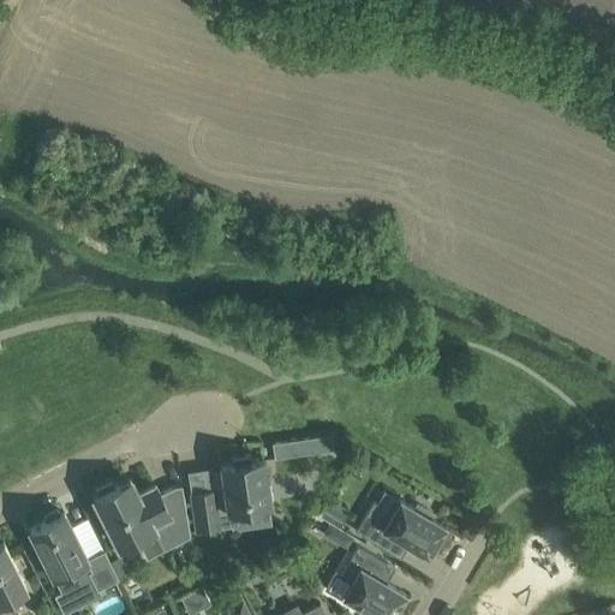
[(330,435),(315,437),(317,452),(333,451),(330,435)]
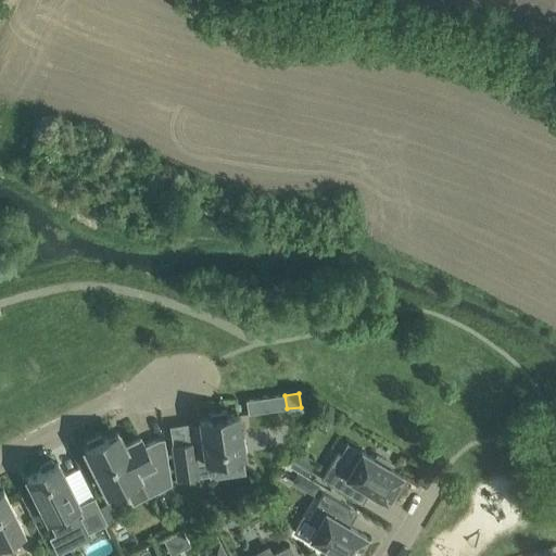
[(172,445),(177,479),(199,476),(198,463),(243,456),(242,451),(245,450),(243,437),(241,437),(237,414),(227,415),(226,409),(209,413),(209,418),(199,419),(202,441),(172,445)]
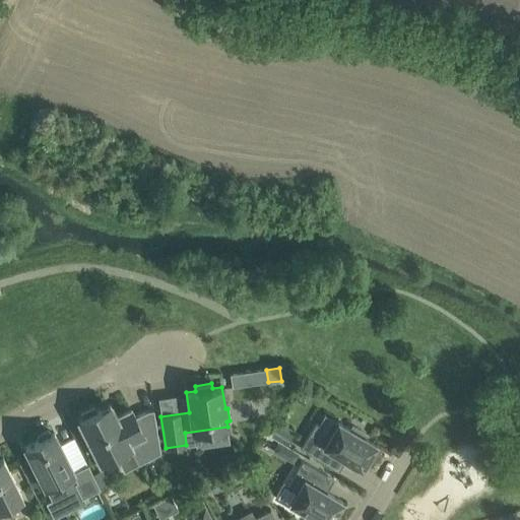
[(102,413),(100,409),(95,411),(93,407),(80,413),(83,418),(79,420),(101,462),(130,448),(138,464),(160,453),(153,410),(147,410),(134,417),(131,410),(116,417),(112,408),(102,413)]
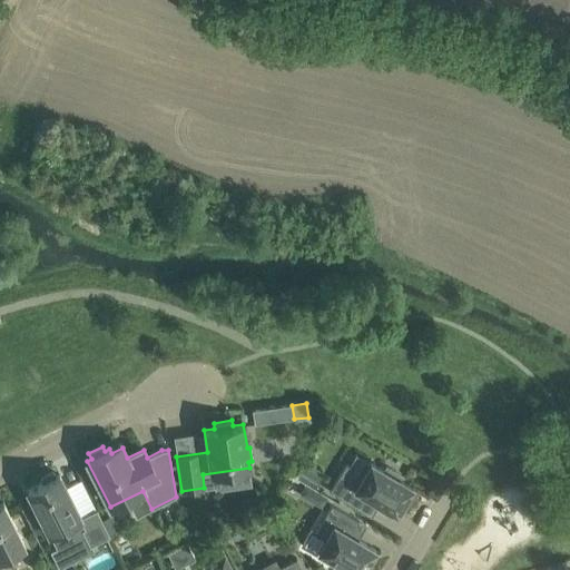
[(362,473),(346,464),(330,492),(364,513),(372,499),(396,513),(412,488),(399,480),(401,475),(386,467),(384,471),(369,461),(362,473)]
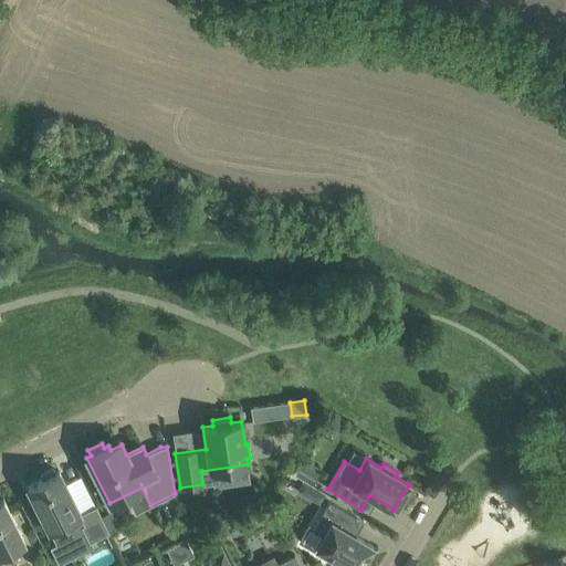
[(301,461),(293,473),(312,485),(320,472),(301,461)]
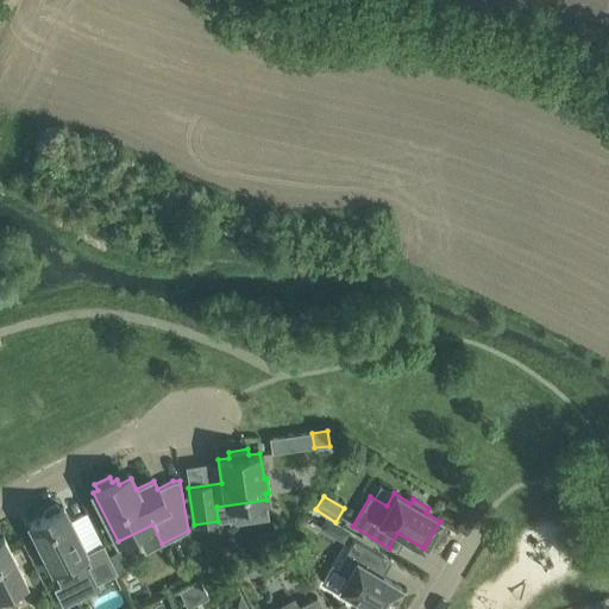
[(29,525),(52,572),(54,571),(62,588),(90,573),(95,583),(117,572),(102,544),(86,552),(63,507),(60,509),(57,504),(43,512),(45,516),(29,525)]
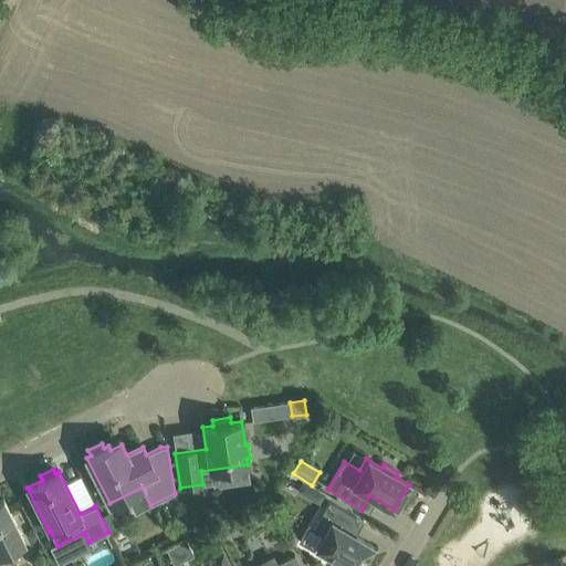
[(303,482),(297,493),(318,505),(324,495),(303,482)]
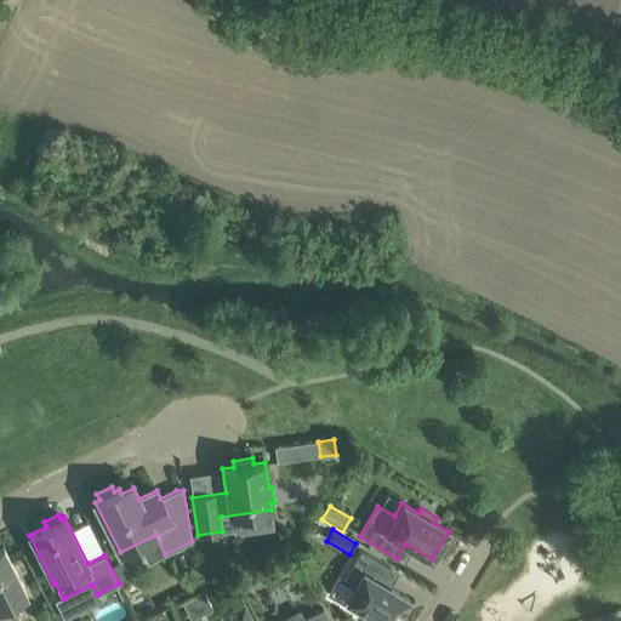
[(0,620),(3,619),(0,614),(0,609),(27,596),(4,548),(0,548),(0,620)]
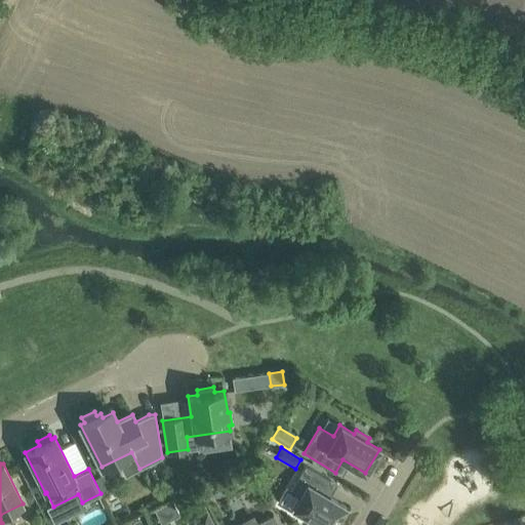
[(285,487),(276,502),(290,512),(292,508),(321,524),(333,524),(346,507),(323,493),(330,481),(305,466),(290,490),(285,487)]
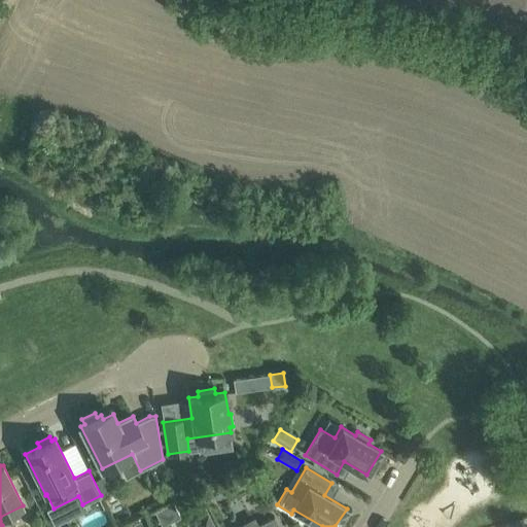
[(214,526),(208,513),(195,519),(198,526),(214,526)]
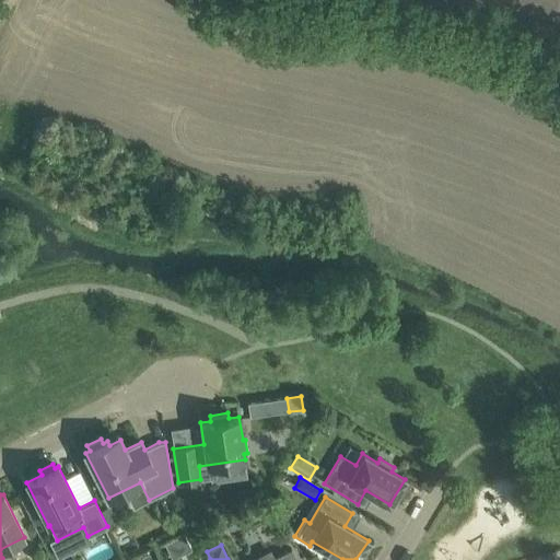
[(296,559),(291,549),(273,558),(275,559),(296,559)]
